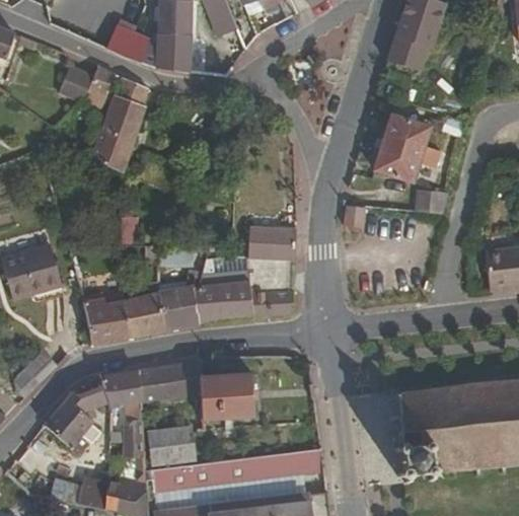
[(155,67),(190,71),(193,0),(160,0),(157,47),(149,45),(152,38),(60,0),(22,0),(18,10),(155,67)]
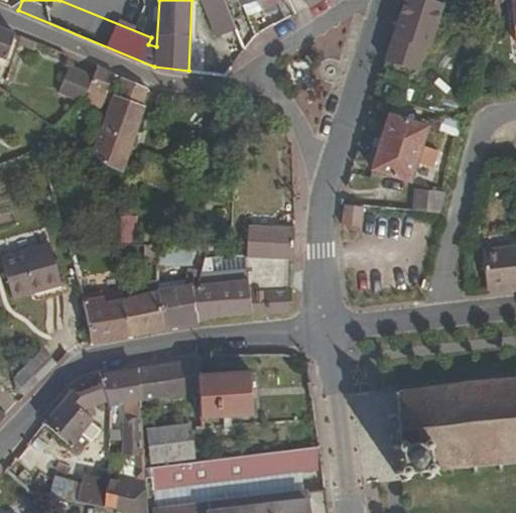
[(203,0),(219,36),(237,28),(223,0),(203,0)]
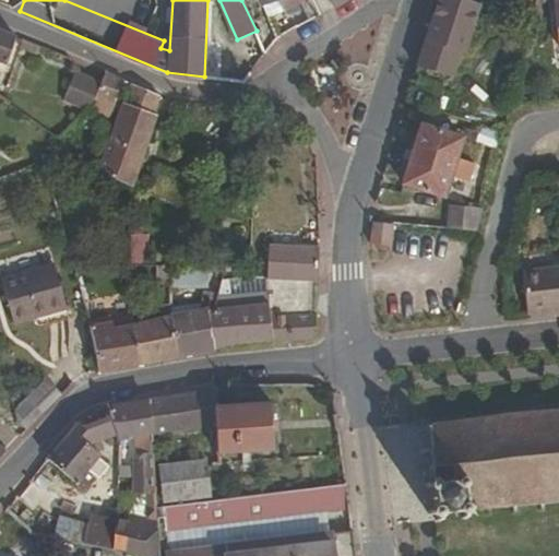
[(298,0),(307,20),(319,13),(313,0),(298,0)]
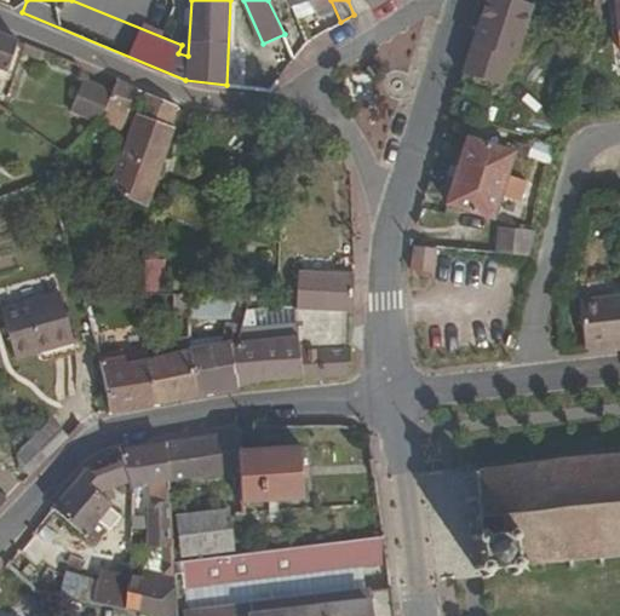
[(533,4),(521,0),(488,0),(465,76),(501,88),(510,57),(516,59),(533,4)]
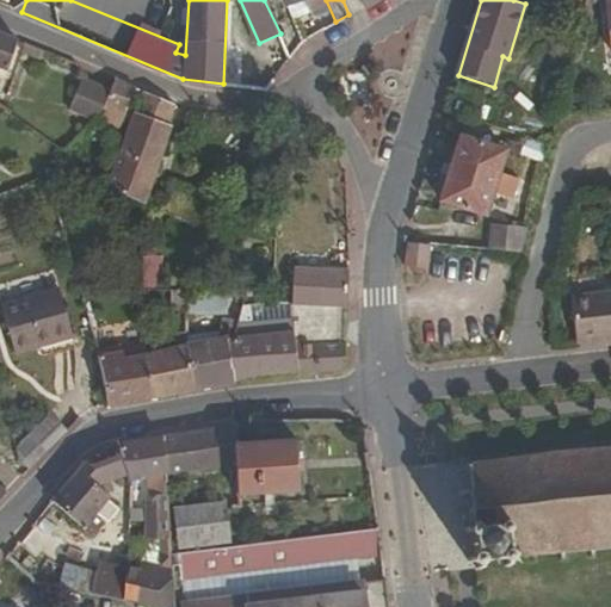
[(18,37),(0,30),(0,68),(7,70),(18,37)]
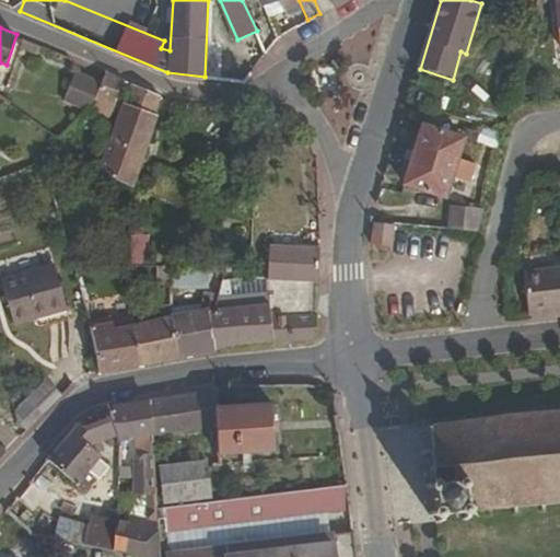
[(93,79),(74,71),(62,101),(80,108),(93,79)]
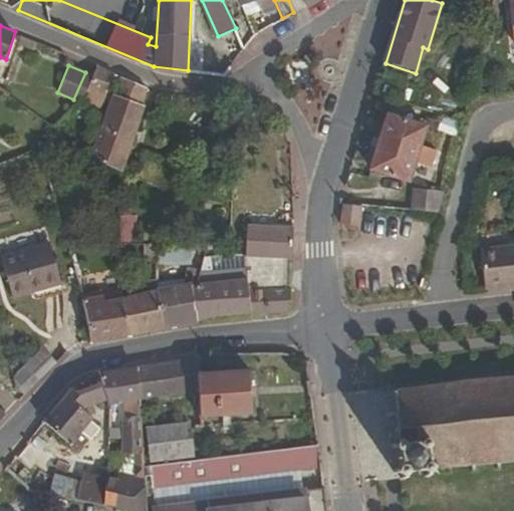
[(113,72),(97,65),(89,87),(80,98),(94,104),(99,94),(103,96),(113,72)]
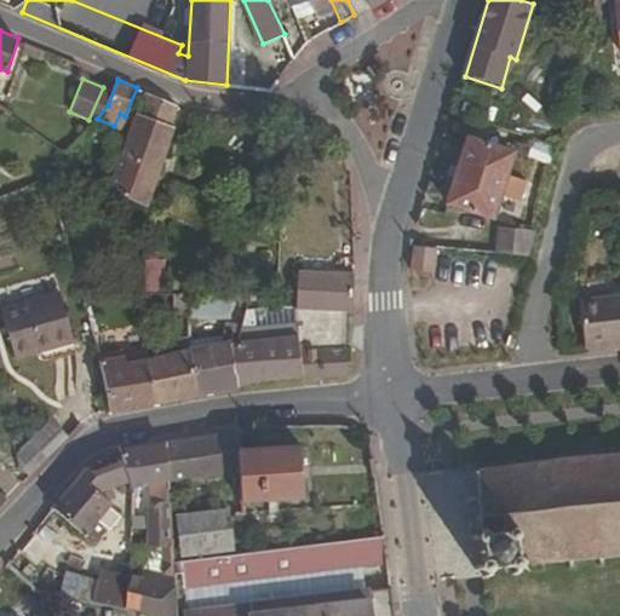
[(177,104),(143,91),(127,136),(167,144),(177,104)]
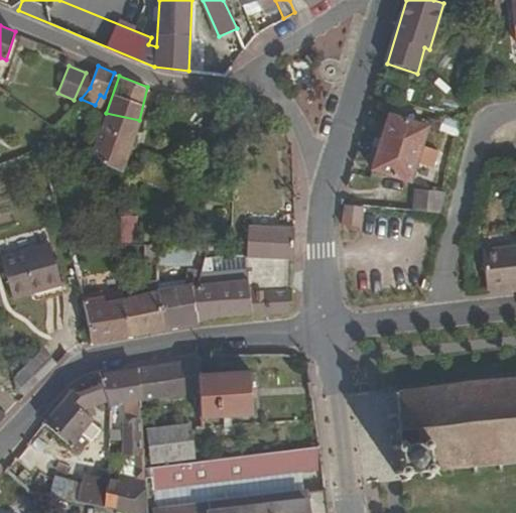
[(139,120),(106,113),(90,157),(121,170),(124,171),(139,120)]
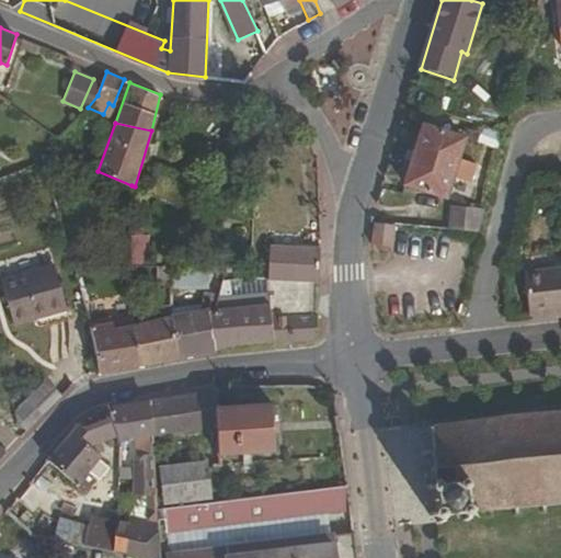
[(407,185),(448,198),(455,179),(466,181),(471,162),(460,160),(467,140),(426,127),(407,185)]
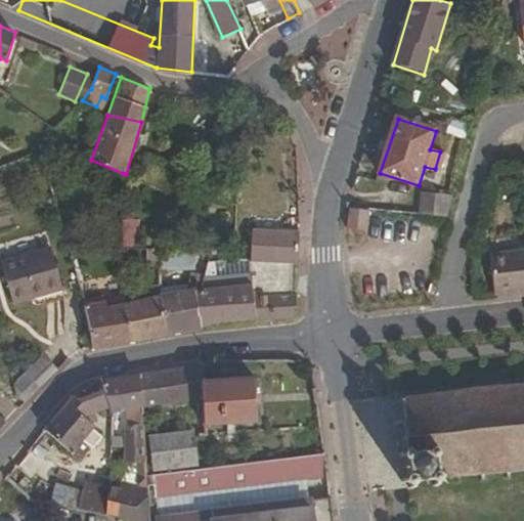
[(37,145),(42,160),(54,147),(41,143),(37,145)]
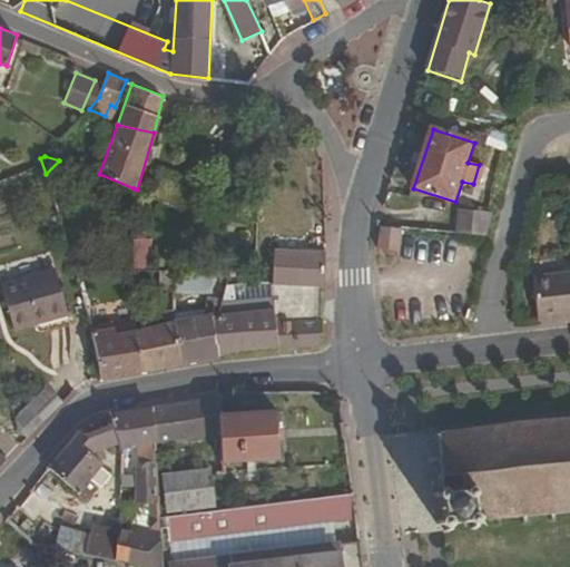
[(461,211),(458,234),(487,236),(492,212),(461,211)]
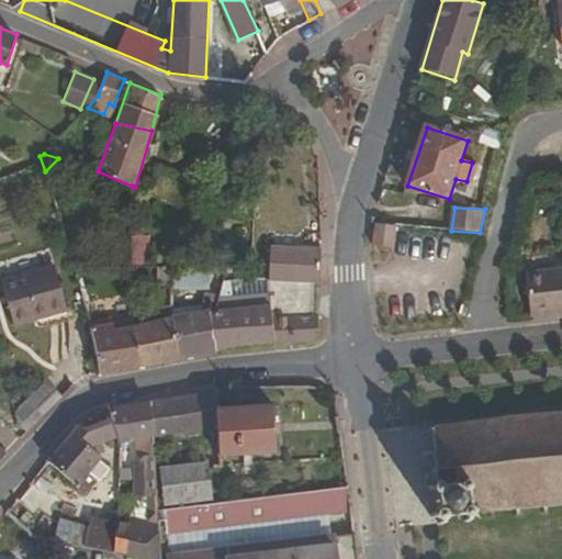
[(375,224),(373,246),(395,248),(397,225),(375,224)]
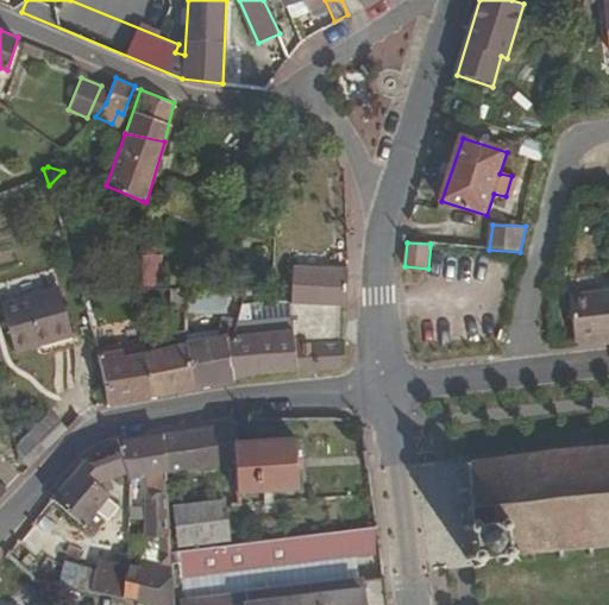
[(164,278),(163,246),(142,247),(143,278),(164,278)]
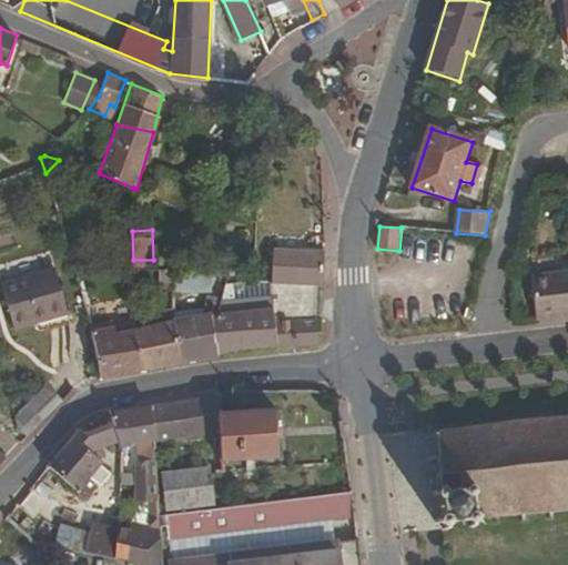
[(321,288),(322,250),(273,250),(271,284),(271,286),(321,288)]
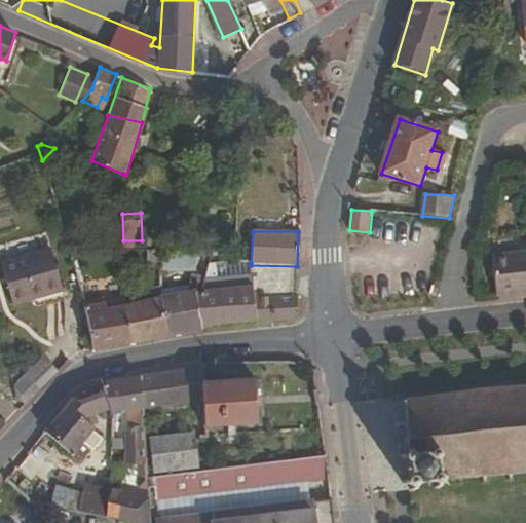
[(50,248),(2,261),(13,303),(62,291),(50,248)]
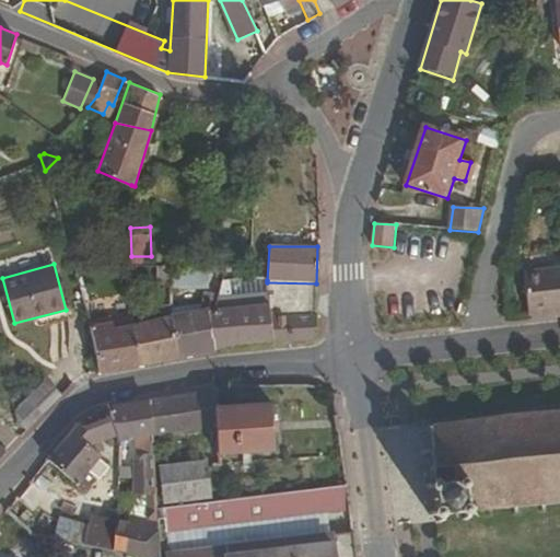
[(531,316),(559,312),(559,269),(525,275),(531,316)]
